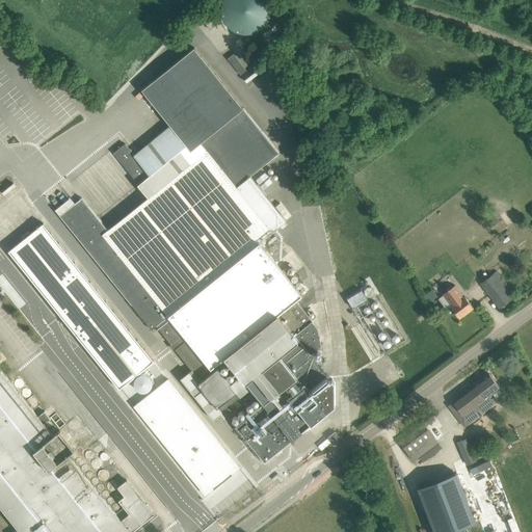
[(221,5),(221,7),(221,10),(221,12),(222,14),(222,15),(222,16),(223,17),(223,18),(224,20),(225,22),(227,23),(228,24),(229,25),(231,27),(232,28),(233,28),(234,29),(235,30),(237,31),(238,31),(239,31),(241,32),(244,32),(244,33),(246,33),(247,33),(248,33),(250,32),(251,32),(254,32),(257,31),(258,30),(259,30),(260,29),(261,28),(263,27),(265,25),(266,25),(267,23),(268,22),(268,21),(269,19),(270,17),(271,15),(271,12),(271,11),(272,11),(272,10),(272,9),(272,8),(272,6),(272,4),(271,2),(271,1),(271,0),(270,0),(221,0),(222,0),(221,2),(221,4),(221,5)]
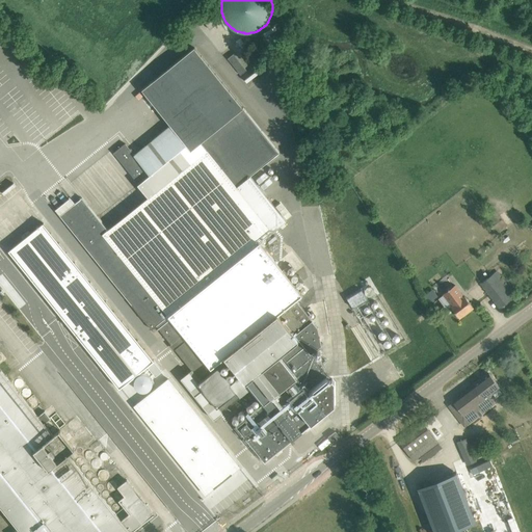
[(209,11),(201,17),(210,29),(217,24),(209,11)]
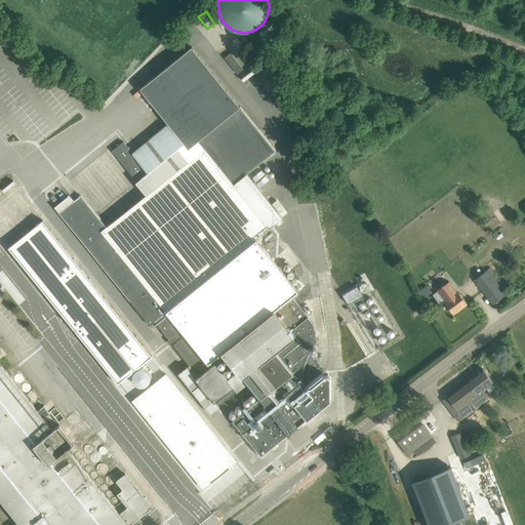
[(233,41),(241,51),(246,48),(237,37),(233,41)]
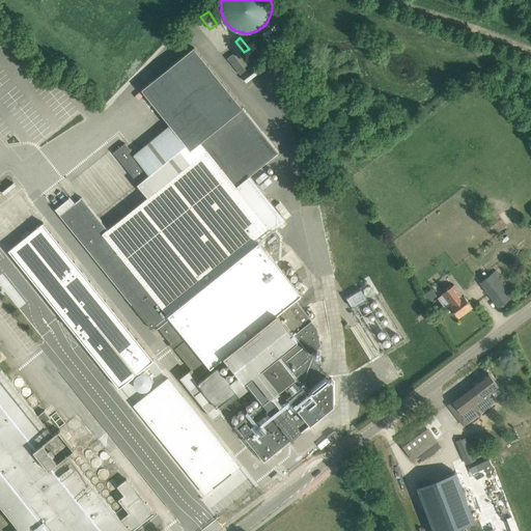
[(262,403),(235,425),(264,462),(326,413),(308,391),(328,375),(310,353),(320,344),(317,326),(296,300),(302,295),(259,242),(286,221),(250,176),(279,152),(194,48),(142,90),(170,124),(134,154),(124,142),(112,151),(148,197),(108,229),(82,197),(75,203),(71,197),(55,210),(151,329),(156,325),(171,343),(169,345),(173,350),(175,348),(198,378),(225,357),(262,403)]
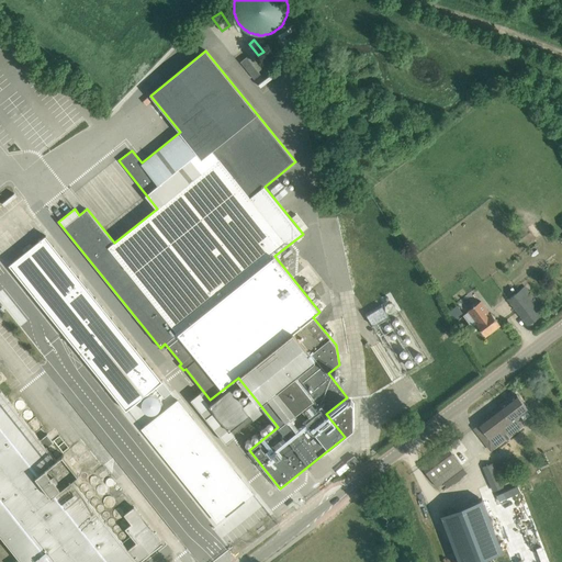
[(242,62),(255,79),(261,75),(247,57),(242,62)]
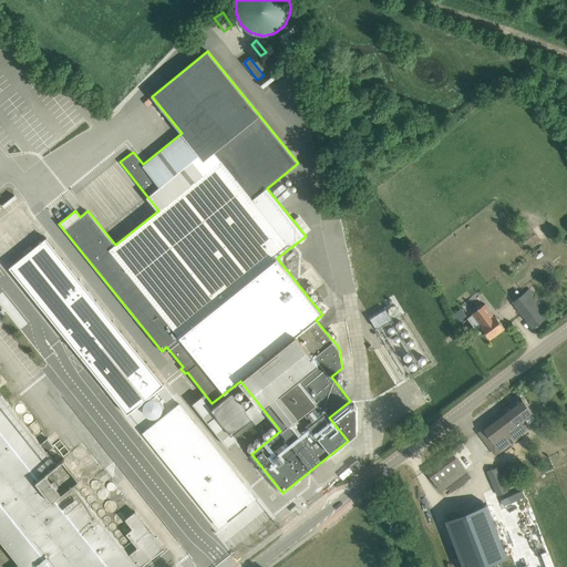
[(289,193),(285,185),(277,189),(281,198),(289,193)]
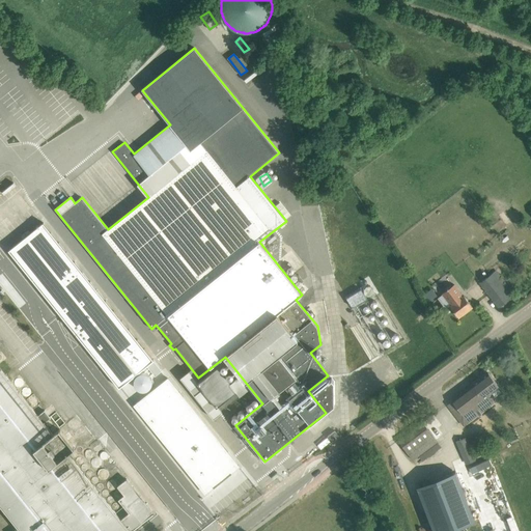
[(482,214),(497,235),(508,227),(494,206),(482,214)]
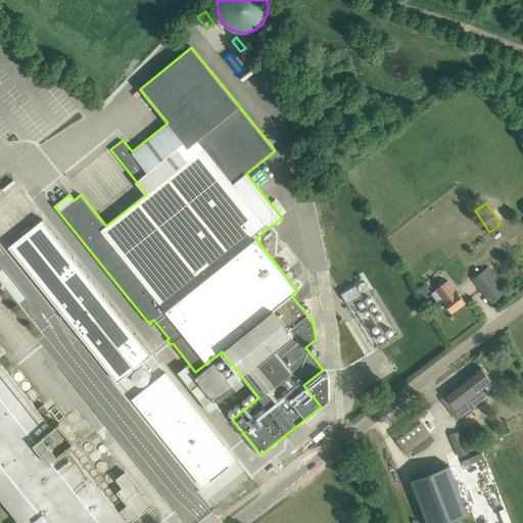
[(8,246),(117,382),(145,360),(151,354),(43,220),(8,246)]
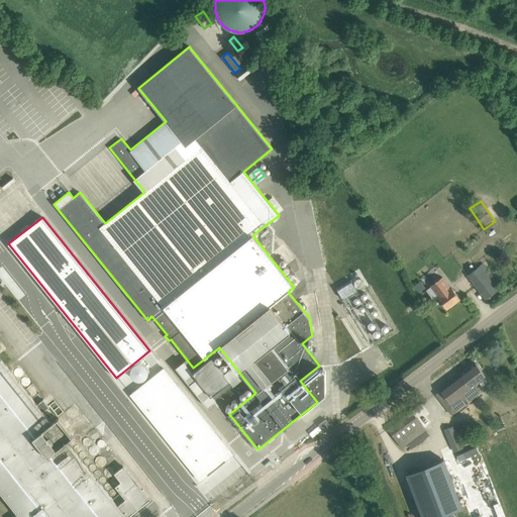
[(468,275),(480,292),(486,300),(502,287),(483,264),(468,275)]
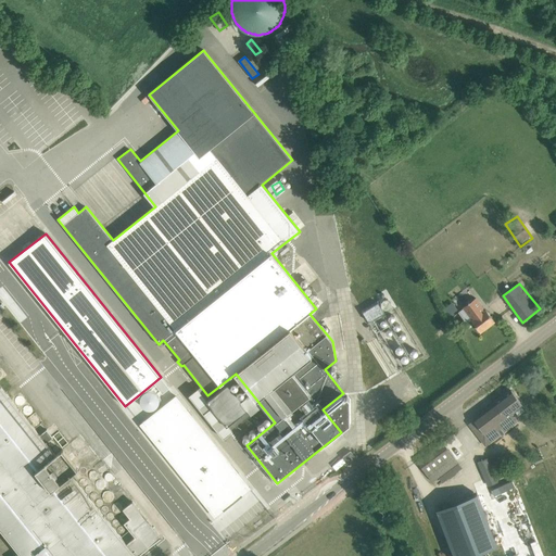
[(480,332),(495,321),(489,313),(485,310),(476,298),(463,307),(471,319),(471,320),(480,332)]
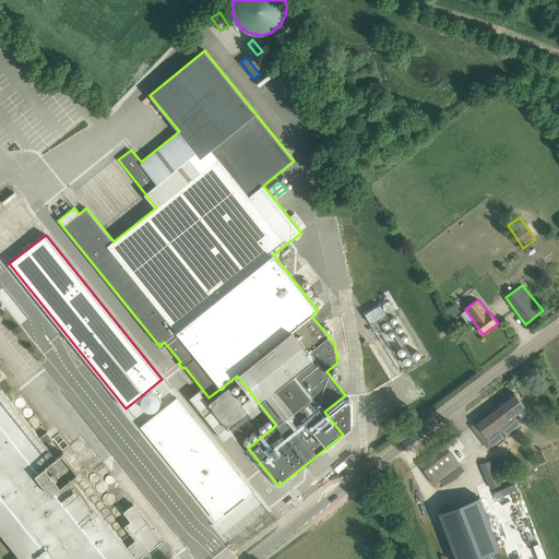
[(388,301),(387,301),(385,301),(384,302),(383,304),(383,305),(383,306),(383,307),(383,308),(384,309),(384,310),(385,310),(387,311),(388,311),(389,311),(390,311),(391,310),(392,310),(392,309),(393,308),(393,307),(393,306),(393,305),(393,304),(392,304),(392,302),(391,301),(390,301),(388,301)]
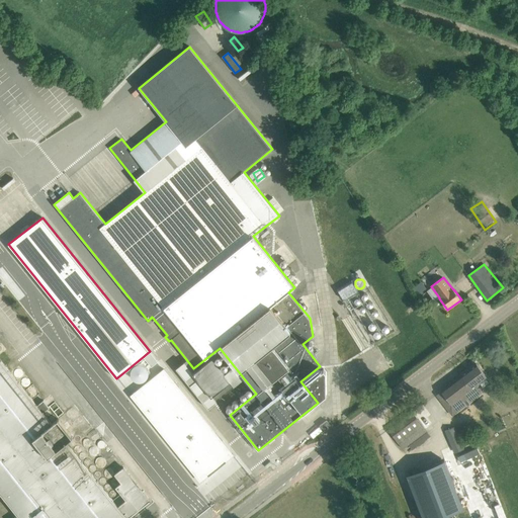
[(358,291),(352,282),(338,290),(344,299),(358,291)]
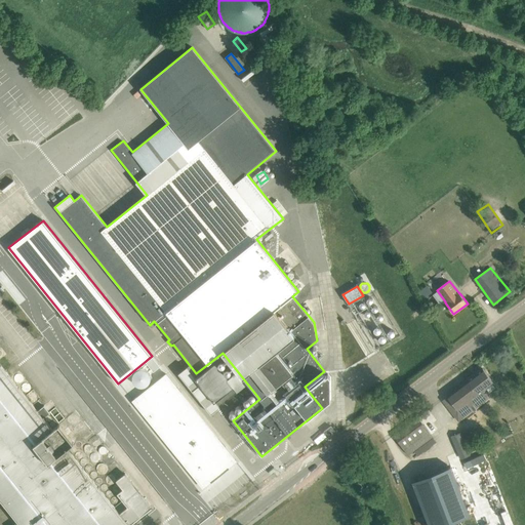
[(152,356),(146,361),(154,371),(160,366),(152,356)]
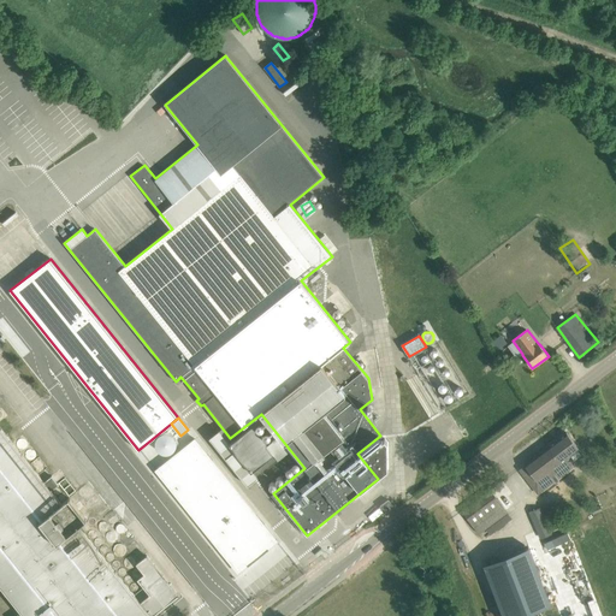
[(254,425),(220,451),(247,485),(258,477),(278,460),(267,446),(267,440),(254,425)]
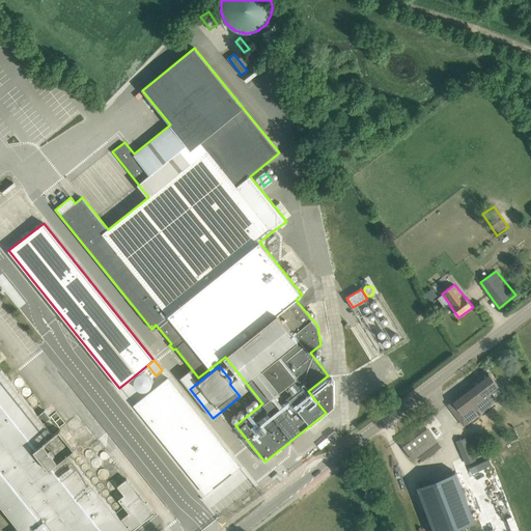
[(0,505),(18,528),(14,530),(132,530),(154,513),(127,479),(117,486),(124,495),(118,500),(129,512),(121,519),(68,453),(75,448),(59,429),(53,435),(0,367),(0,505)]
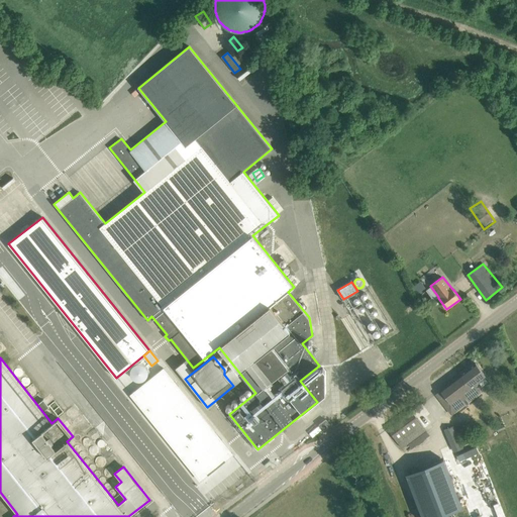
[(476,363),(440,390),(441,390),(436,394),(451,414),(461,406),(472,399),(471,399),(481,392),(476,385),(486,377),(476,363)]
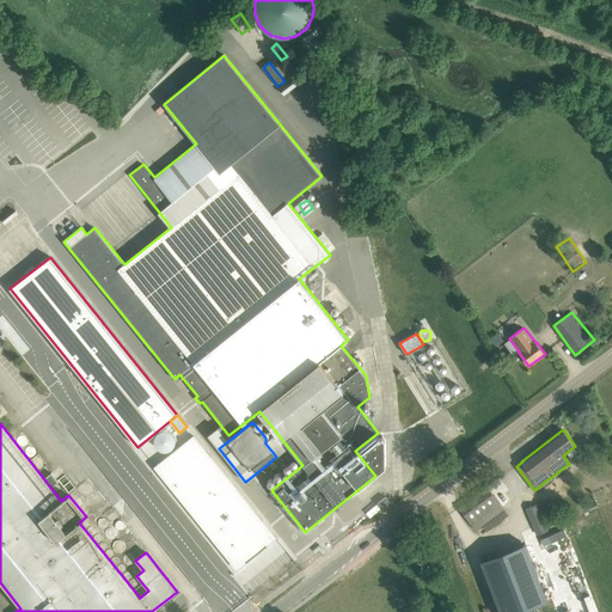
[(155,467),(227,556),(265,525),(263,522),(194,436),(155,467)]
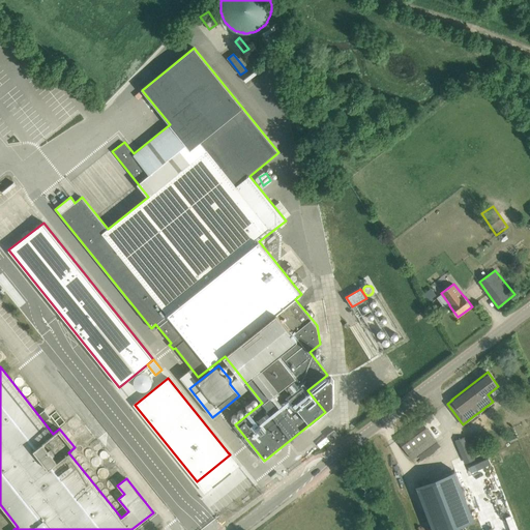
[(398,440),(412,459),(436,440),(422,421),(398,440)]
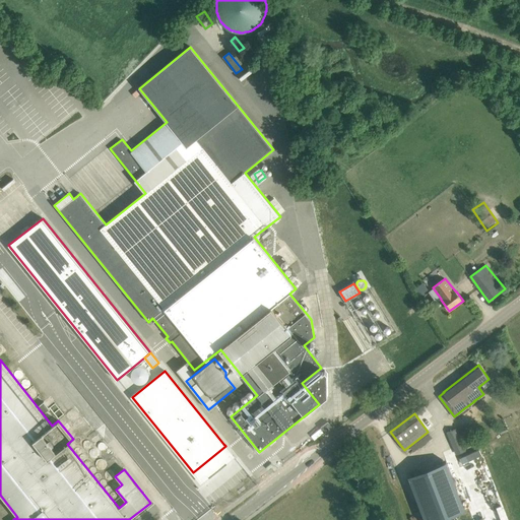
[(321,428),(325,433),(332,428),(328,421),(321,428)]
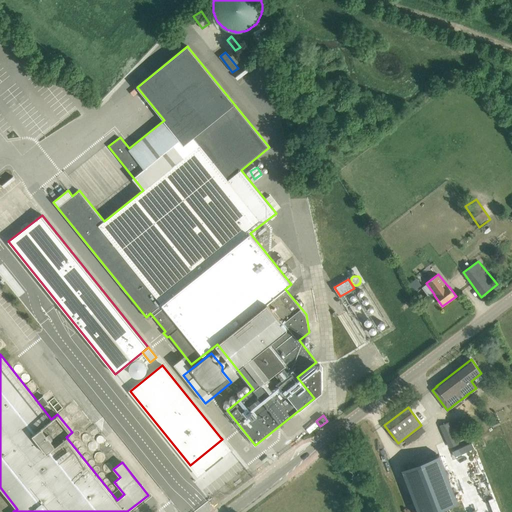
[(441,427),(450,449),(459,445),(450,423),(441,427)]
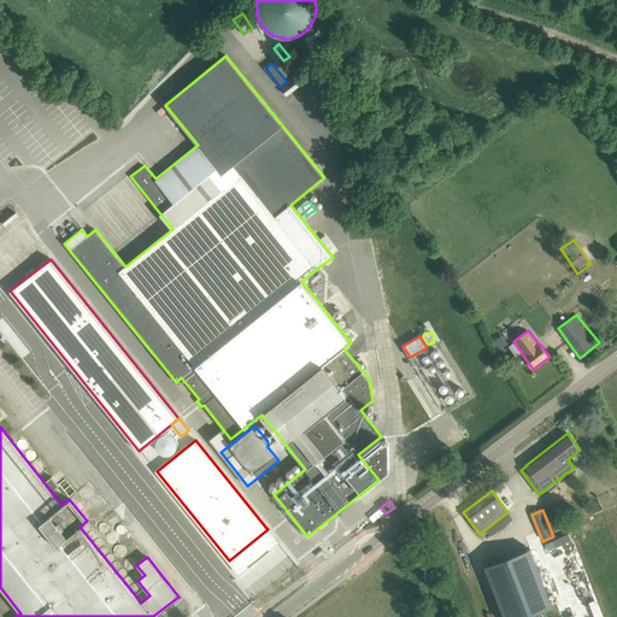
[(568,534),(546,545),(548,551),(571,540),(568,534)]
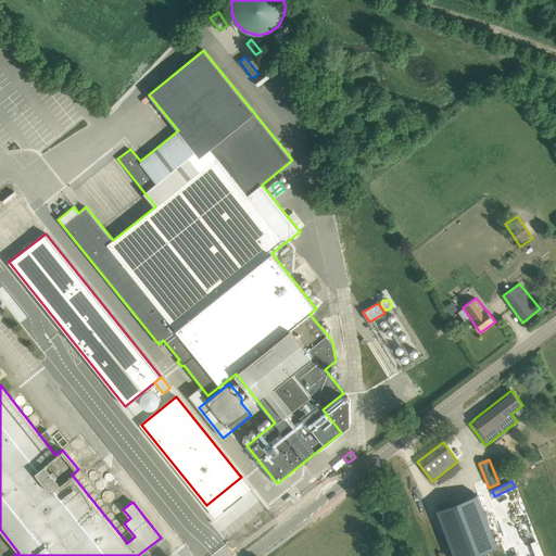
[(477,494),(437,509),(454,555),(470,555),(497,546),(477,494)]
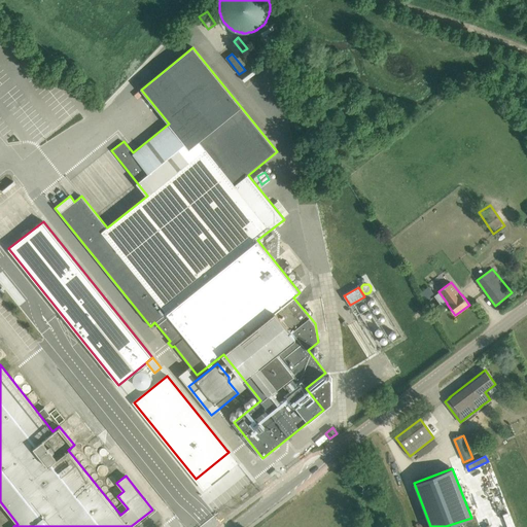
[(197,479),(191,483),(199,492),(204,488),(197,479)]
